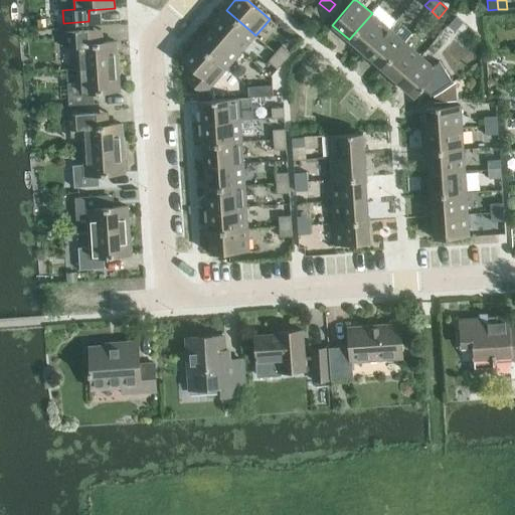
[(329,11),(319,3),(312,11),(321,19),(329,11)]
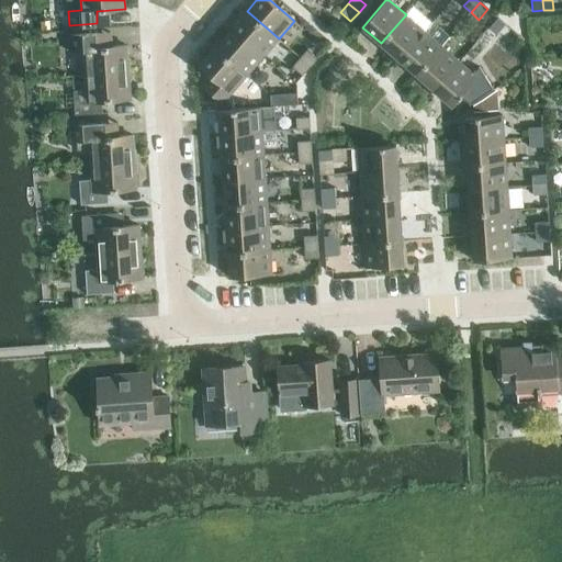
[(232,29),(263,56),(279,38),(247,11),(232,29)]
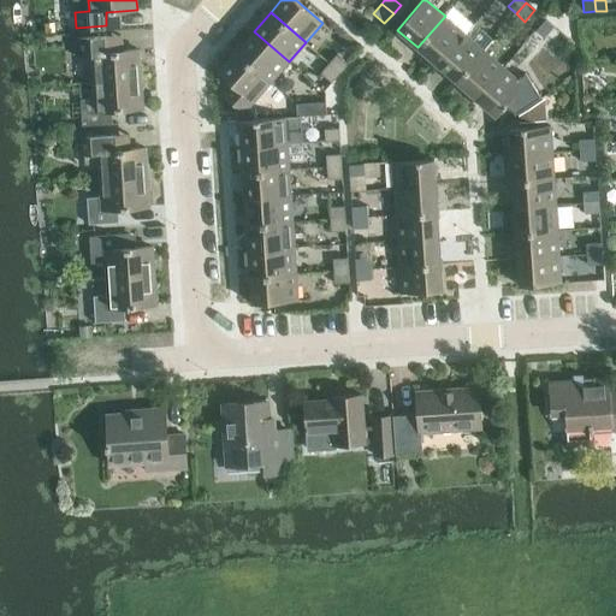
[(465,34),(445,16),(418,47),(437,65),(465,34)]
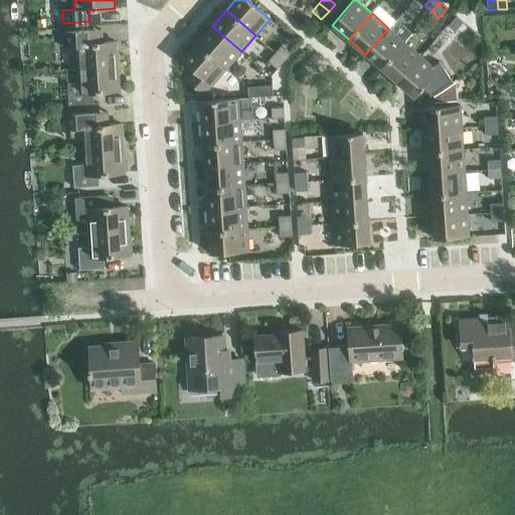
[(463,22),(456,16),(448,26),(455,32),(463,22)]
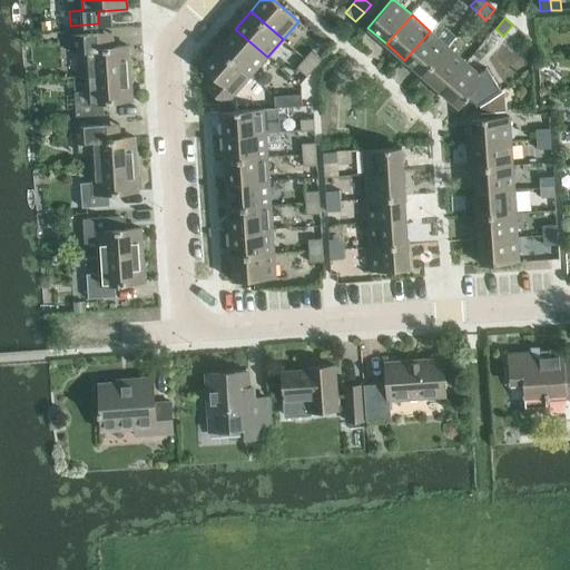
[(267,57),(235,29),(218,48),(251,76),(267,57)]
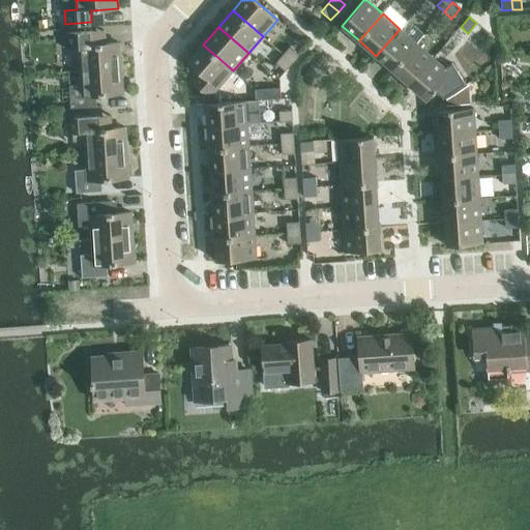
[(376,56),(393,70),(416,43),(400,29),(376,56)]
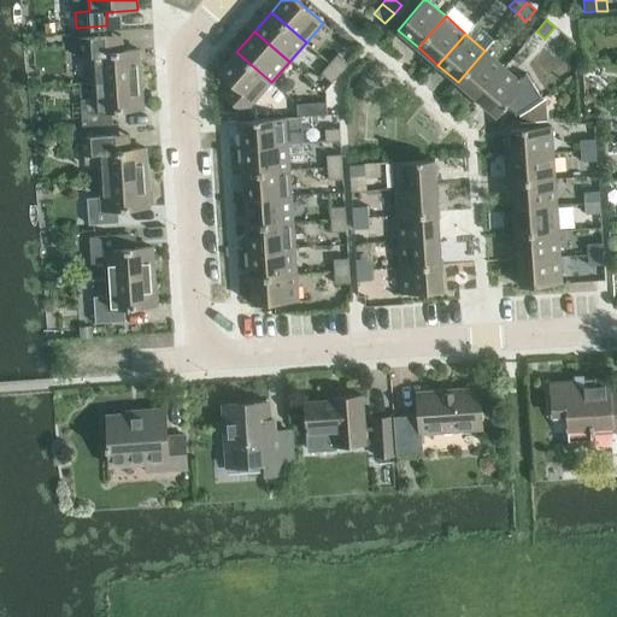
[(77,39),(77,40),(78,56),(93,54),(94,82),(141,78),(140,50),(123,51),(122,36),(77,39)]
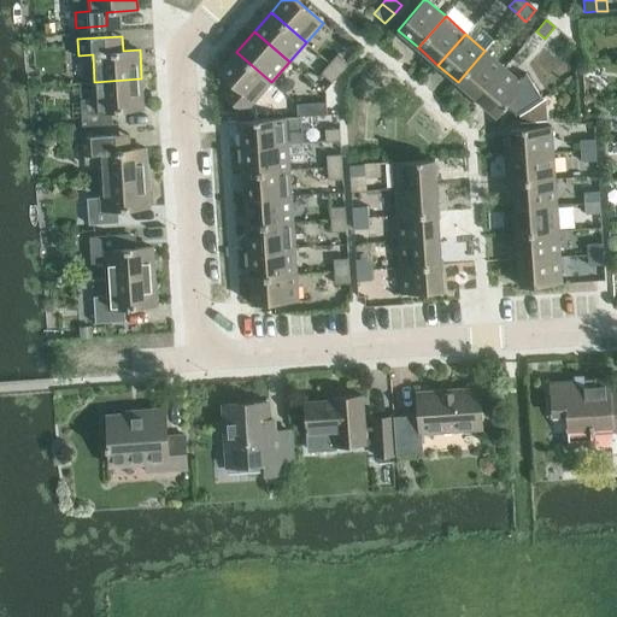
[(458,82),(477,99),(505,68),(485,51),(458,82)]
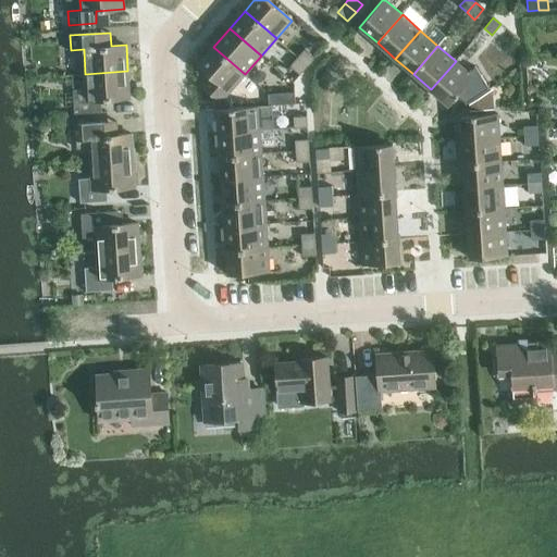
[(222,101),(245,74),(213,47),(198,64),(215,81),(207,89),(222,101)]
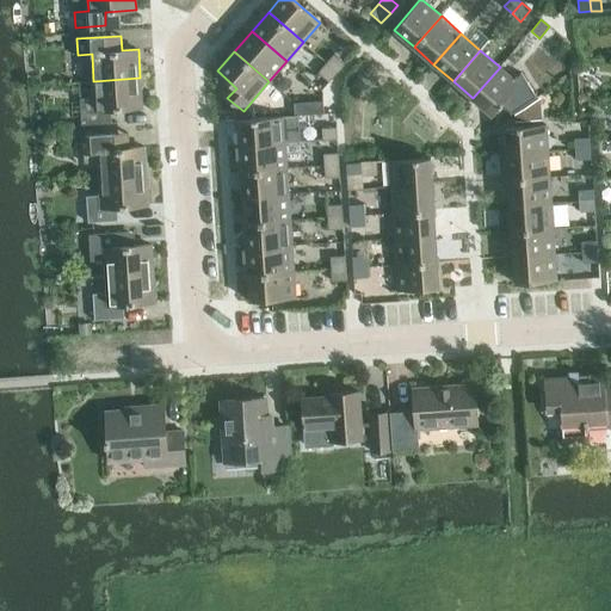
[(326,63),(338,73),(345,63),(334,54),(326,63)]
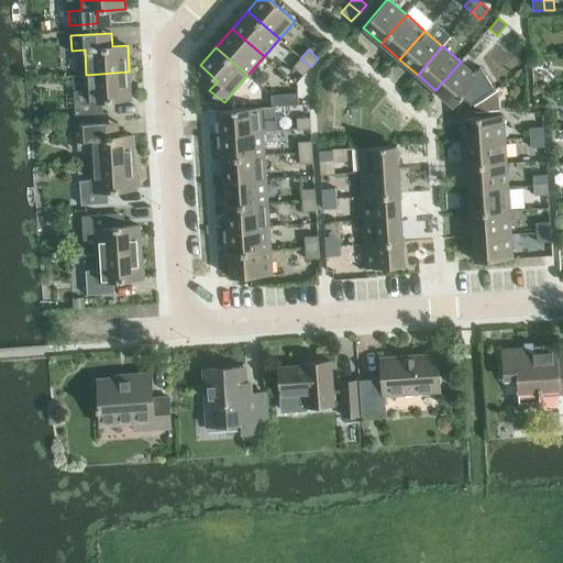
[(311,67),(300,58),(294,67),(304,76),(311,67)]
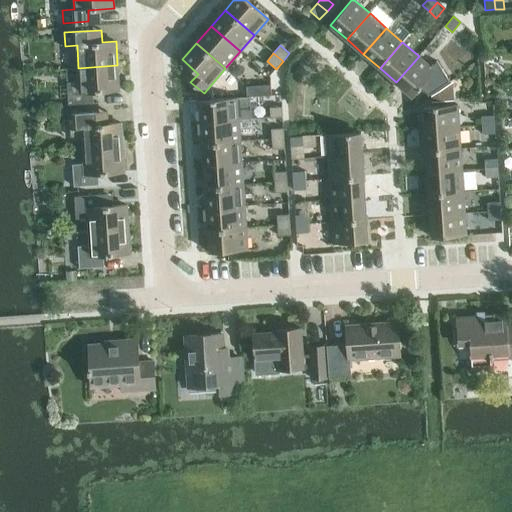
[(419,56),(396,82),(413,97),(420,88),(429,95),(451,81),(437,61),(430,66),(419,56)]
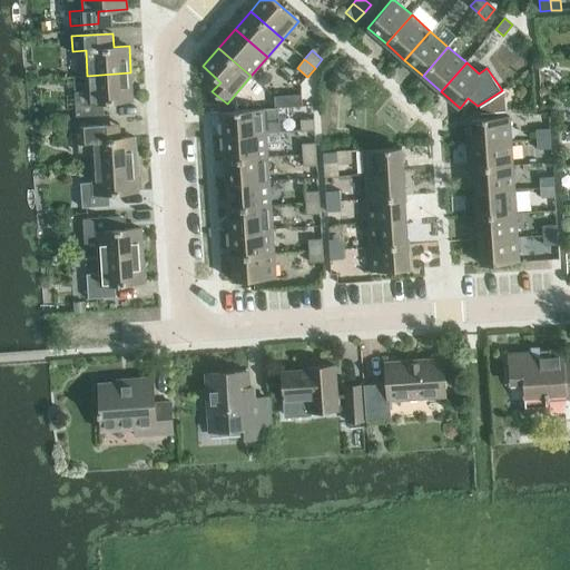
[(133,100),(130,72),(87,76),(88,91),(75,91),(77,117),(105,115),(104,101),(133,100)]
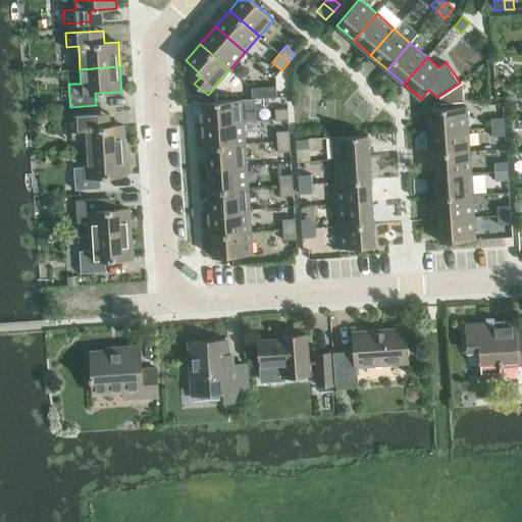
[(461,84),(439,98),(439,104),(462,102),(461,84)]
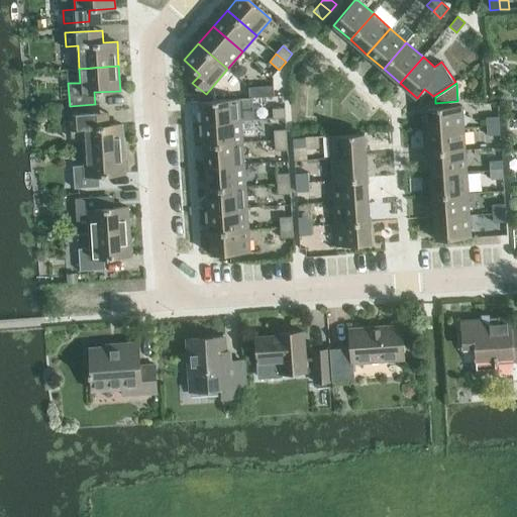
[(262,97),(261,86),(248,87),(249,98),(251,97),(262,97)]
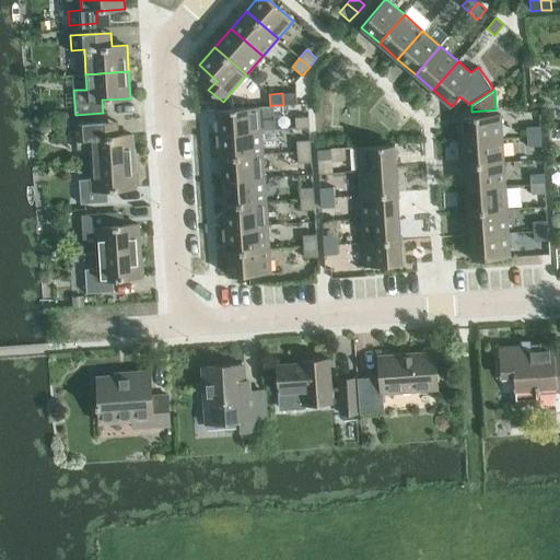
[(283,105),(296,104),(296,93),(282,93),(283,105)]
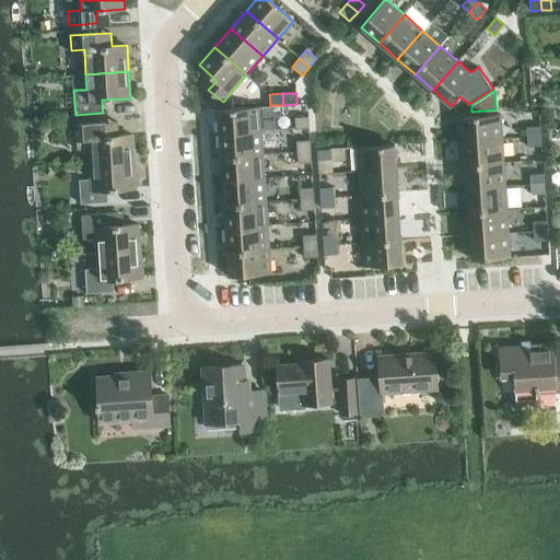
[(272,105),(270,106),(259,106),(218,109),(220,133),(261,130),(275,130),(272,105)]
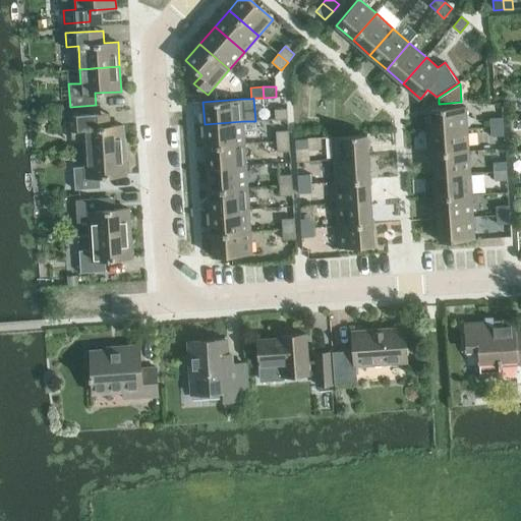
[(430,109),(432,131),(467,128),(466,106),(430,109)]
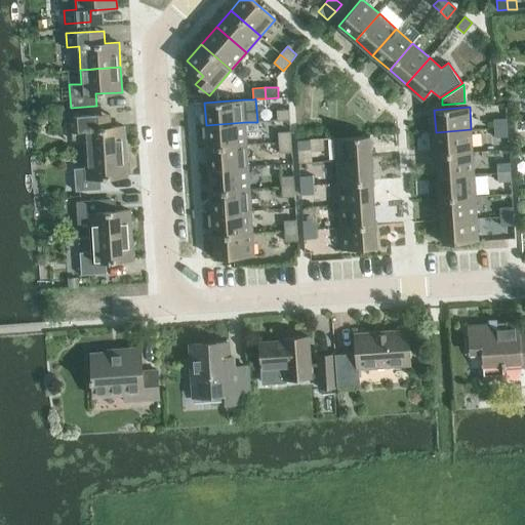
[(277,120),(289,120),(289,110),(277,110),(277,120)]
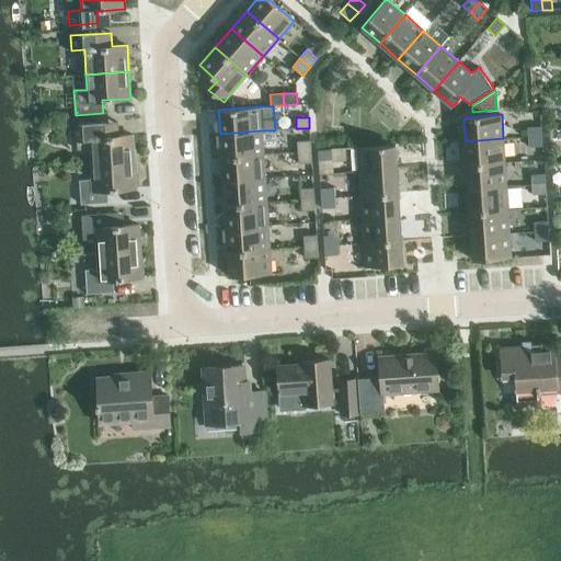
[(118,123),(103,124),(72,126),(73,140),(77,140),(78,150),(90,149),(91,164),(135,161),(133,135),(119,136),(118,123)]
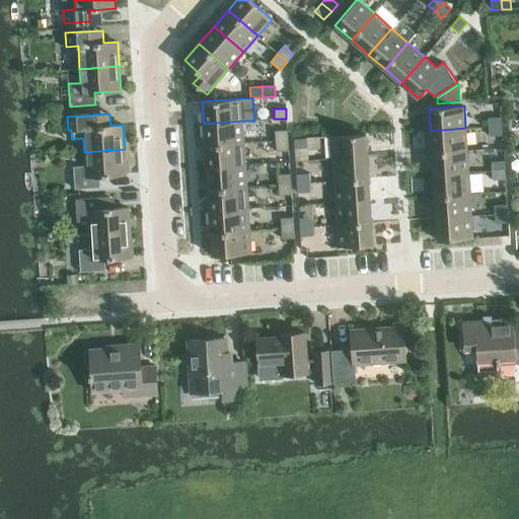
[(489,127),(502,126),(501,117),(488,118),(489,127)]
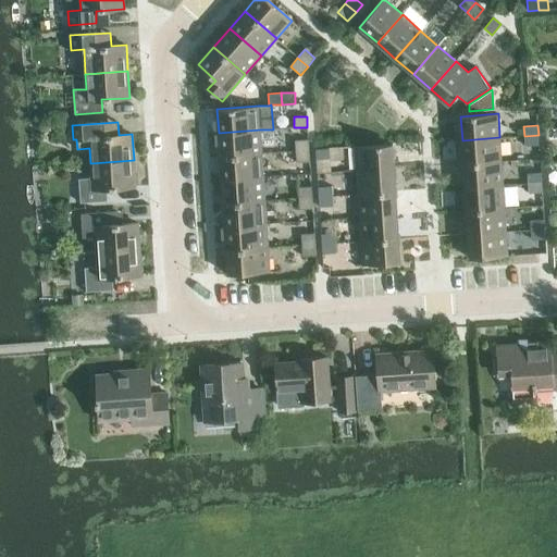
[(261,153),(260,130),(219,133),(220,156),(261,153)]
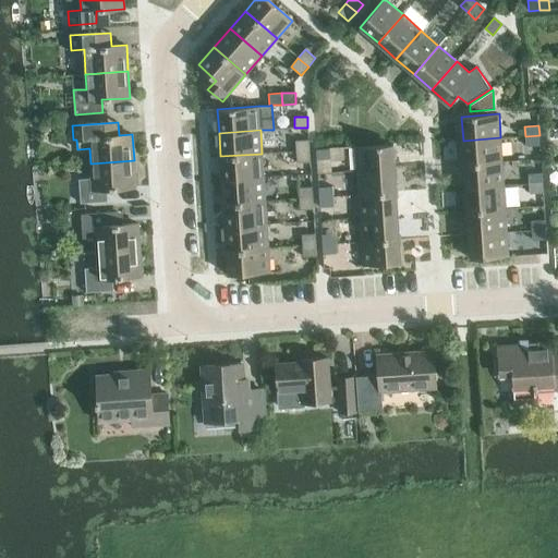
[(540,135),(525,136),(525,147),(540,146),(540,135)]
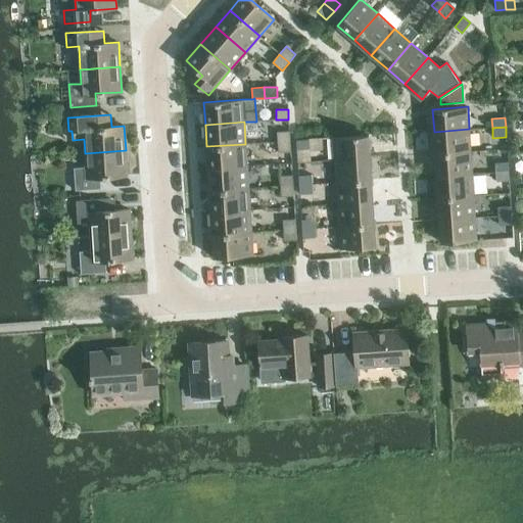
[(471,151),(469,129),(434,132),(435,153),(471,151)]
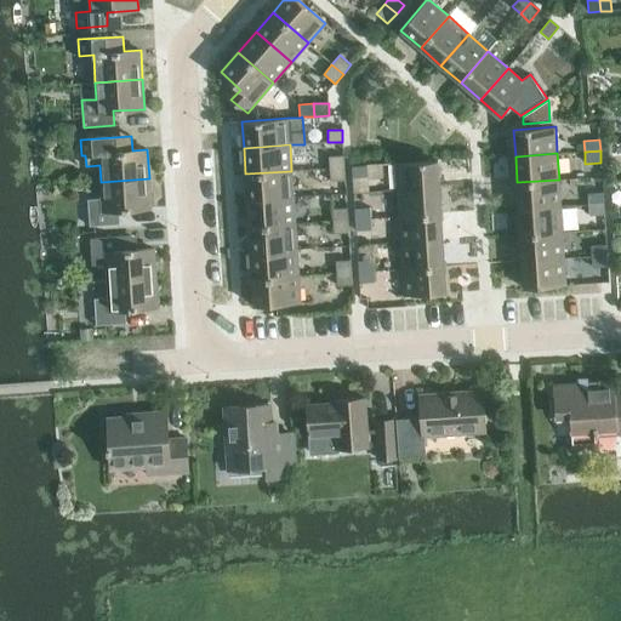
[(330,169),(345,167),(343,155),(329,157),(330,169)]
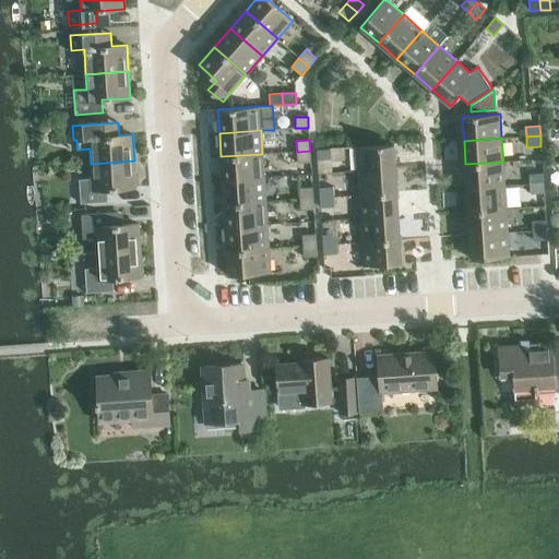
[(356,147),(357,171),(395,169),(394,144),(356,147)]
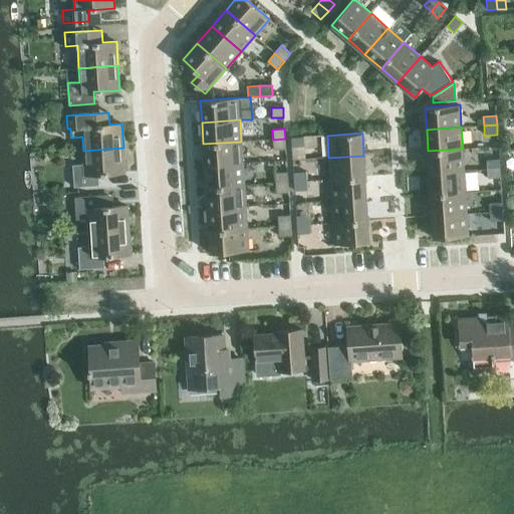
[(304,138),(291,139),(291,148),(304,147),(304,138)]
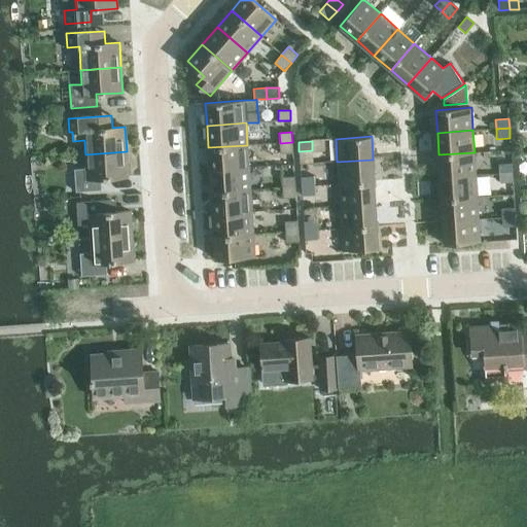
[(292,142),(280,143),(281,153),(292,152),(292,142)]
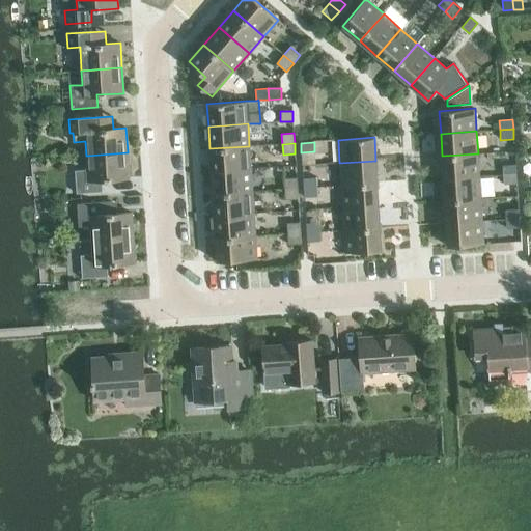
[(249,146),(210,148),(212,171),(251,168),(249,146)]
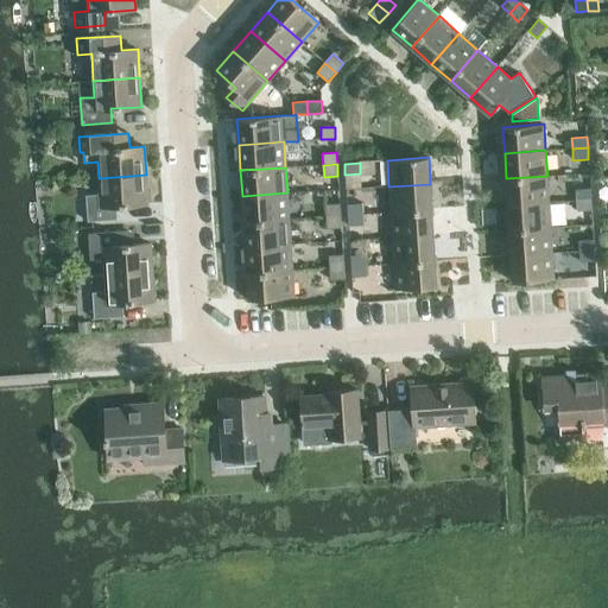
[(147,203),(146,175),(99,178),(100,194),(87,195),(88,221),(118,220),(116,206),(147,203)]
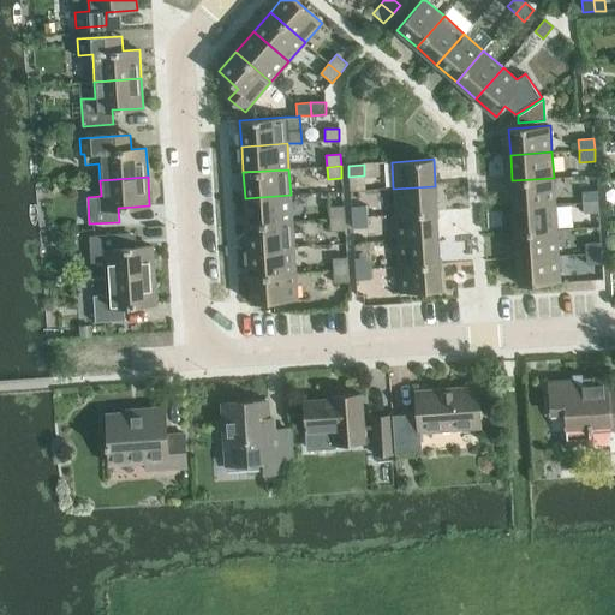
[(554,178),(512,180),(513,207),(555,204),(554,178)]
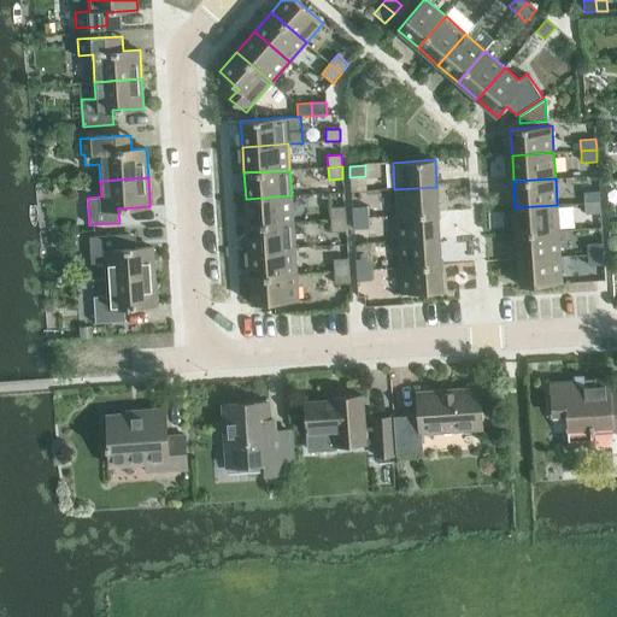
[(436,187),(394,189),(397,215),(439,212),(436,187)]
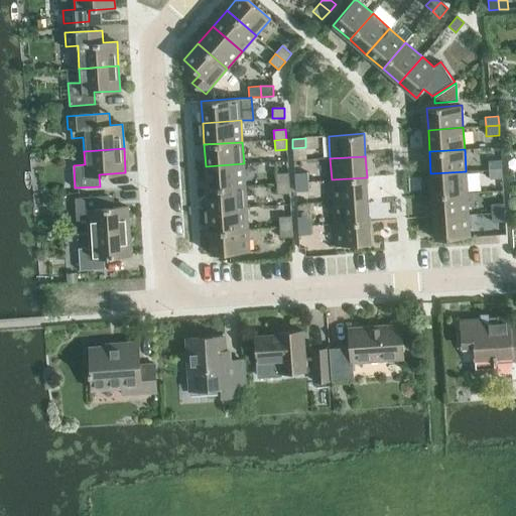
[(489,169),(502,168),(501,160),(488,161),(489,169)]
